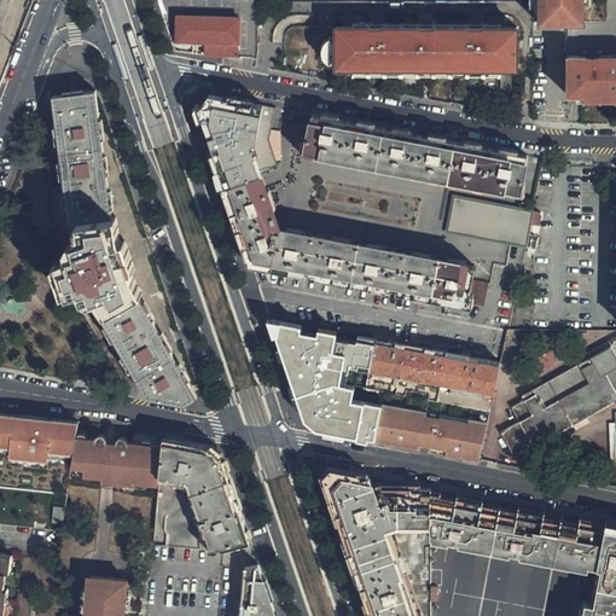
[(538,0),(539,7),(539,27),(580,27),(580,7),(580,0),(538,0)]
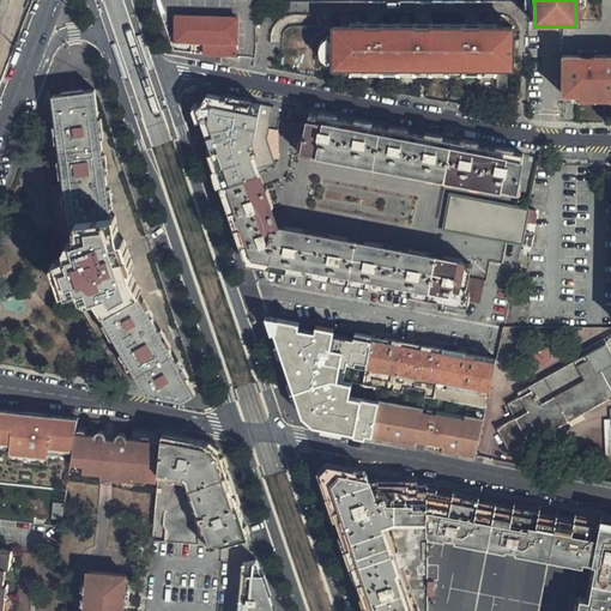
[(610,0),(594,0),(588,28),(551,28),(551,59),(610,59),(610,0)]
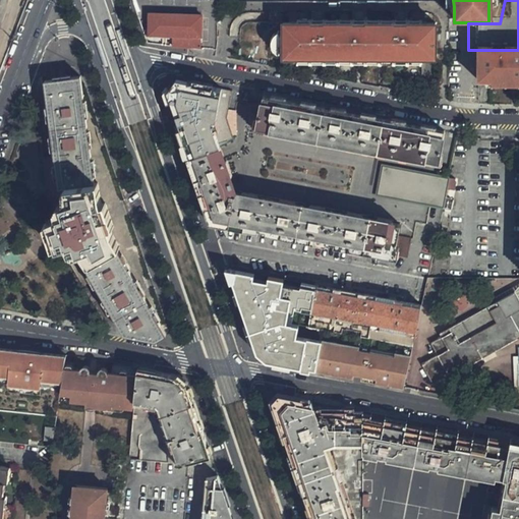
[(198,17),(147,16),(147,37),(170,37),(170,47),(198,47),(198,17)]
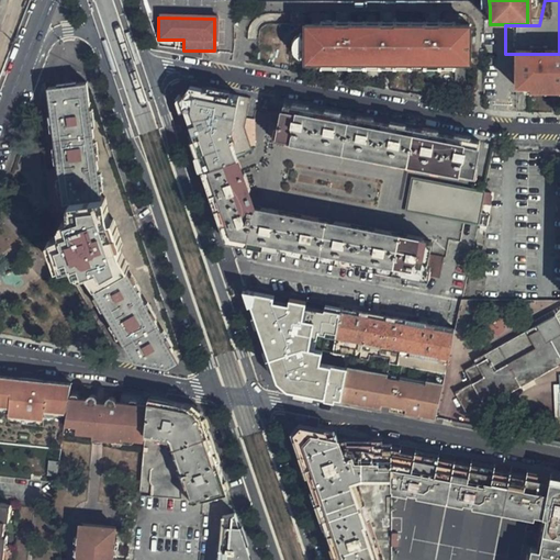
[(303,59),(306,30),(303,30),(303,42),(297,42),(297,59),(303,59)]
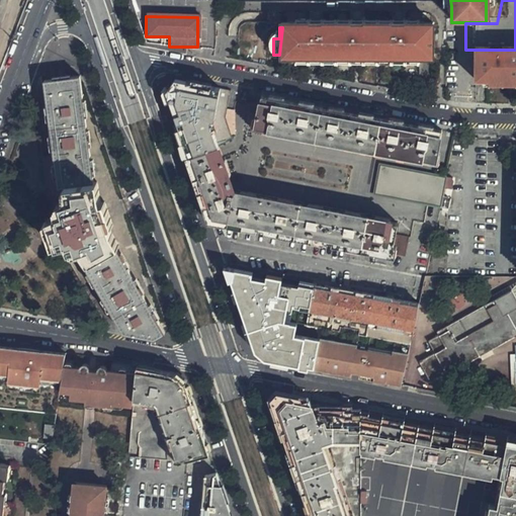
[(293,27),(282,27),(279,55),(279,62),(293,62),(417,62),(430,62),(430,28),(418,27),(293,27)]
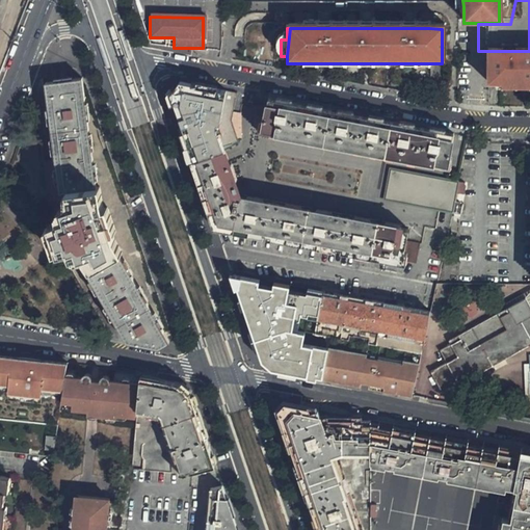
[(529,51),(478,51),(478,85),(491,85),(529,85),(529,51)]
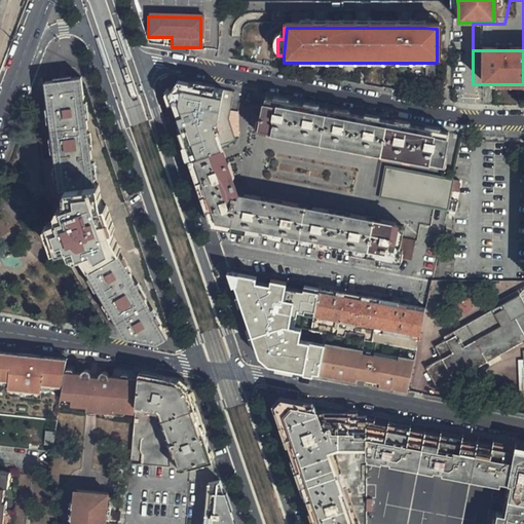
[(82,266),(120,338),(156,345),(163,339),(113,251),(116,249),(109,238),(106,228),(110,227),(103,203),(99,203),(96,196),(95,184),(90,184),(77,80),(43,85),(55,187),(62,187),(65,201),(54,206),(58,217),(42,222),(48,246),(65,240),(68,251),(79,250),(87,264),(82,266)]
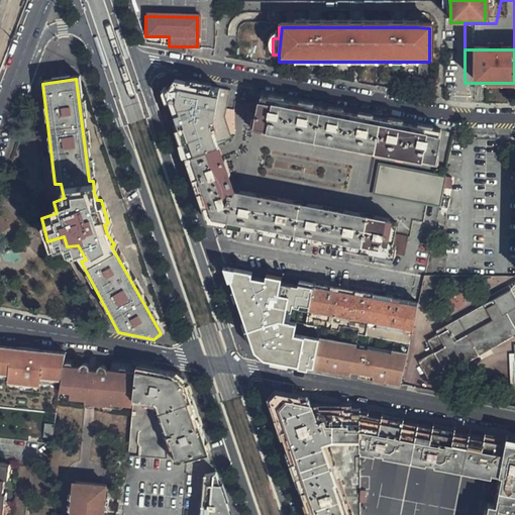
[(437,133),(260,98),(255,118),(247,116),(245,126),(431,163),(437,133)]
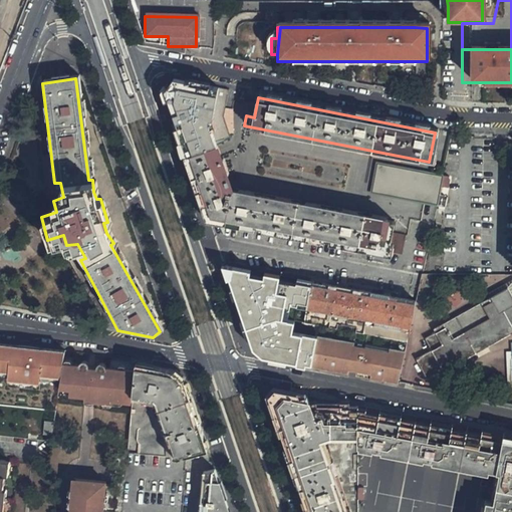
[(185,157),(206,220),(398,255),(401,236),(389,234),(391,223),(230,194),(215,148),(185,157)]
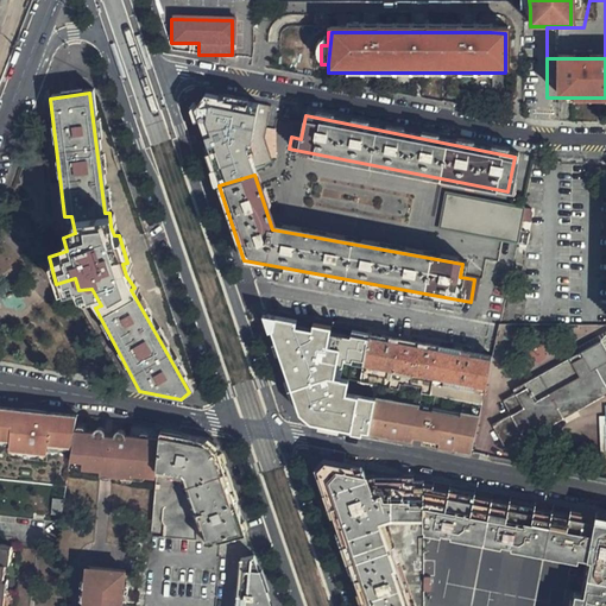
[(436,229),(515,245),(522,212),(442,196),(436,229)]
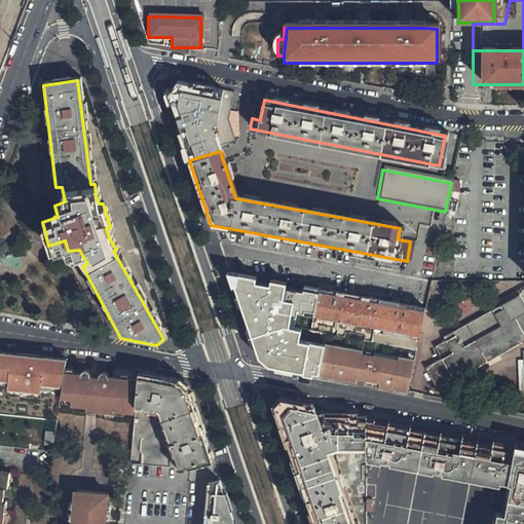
[(316,290),(227,273),(257,360),(267,367),(316,377),(322,346),(324,334),(309,331),(316,290)]
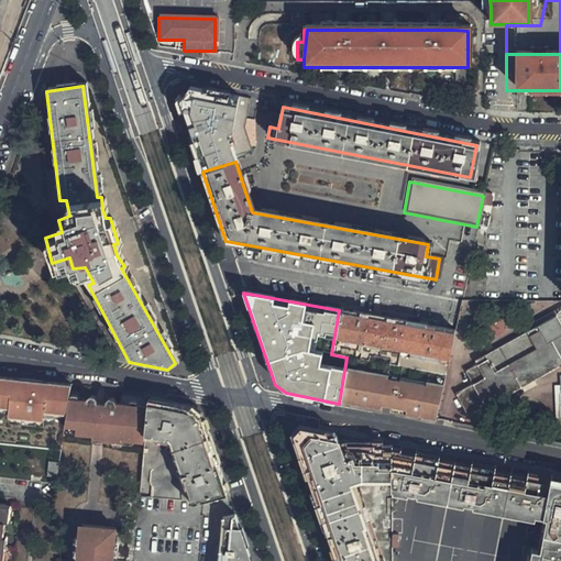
[(366,315),(339,310),(331,354),(347,358),(358,360),(366,315)]
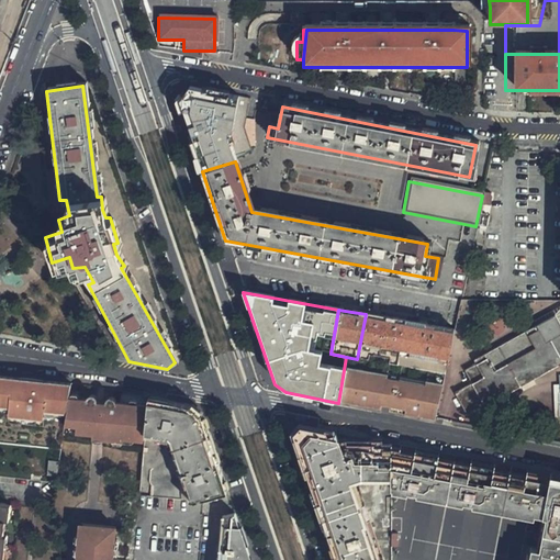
[(395,366),(403,322),(366,314),(357,359),(395,366)]
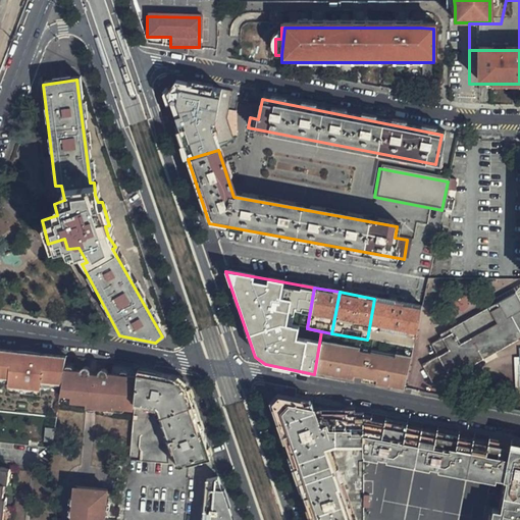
[(480,360),(519,338),(519,309),(512,296),(437,336),(438,339),(427,345),(433,357),(417,365),(429,386),(446,378),(448,382),(482,364),(480,360)]
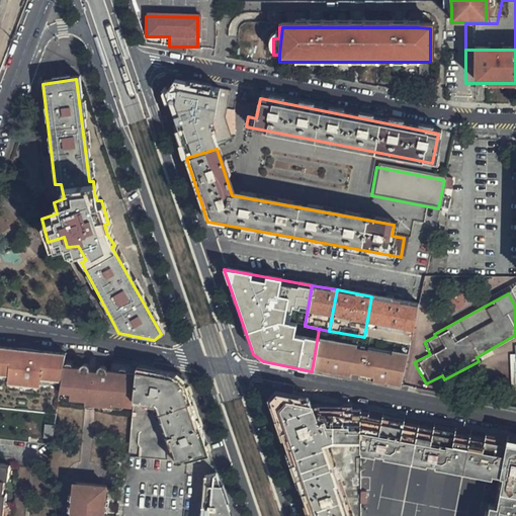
[(408,345),(417,305),(371,296),(364,337),(408,345)]
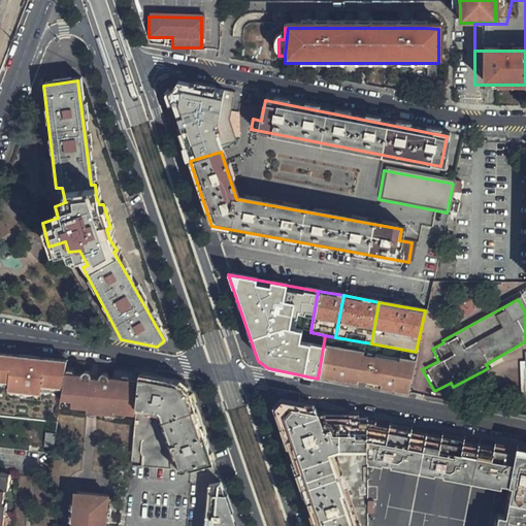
[(335,337),(325,335),(323,348),(360,355),(360,357),(396,363),(397,361),(414,364),(416,352),(371,343),(335,337)]
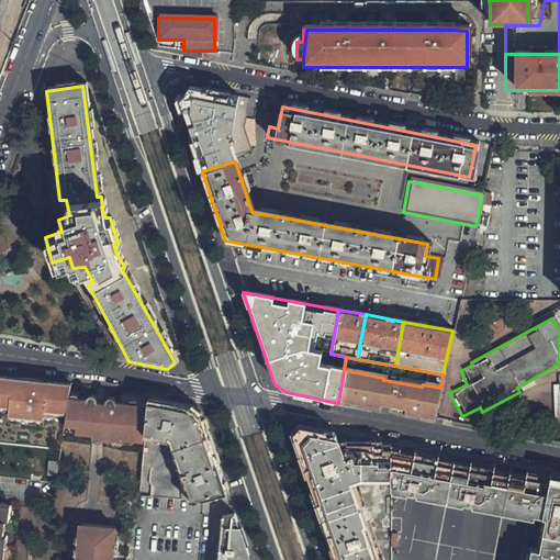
[(383,378),(344,370),(338,403),(358,406),(378,410),(379,406),(392,409),(391,413),(434,421),(440,388),(423,384),(422,387),(383,380),(383,378)]
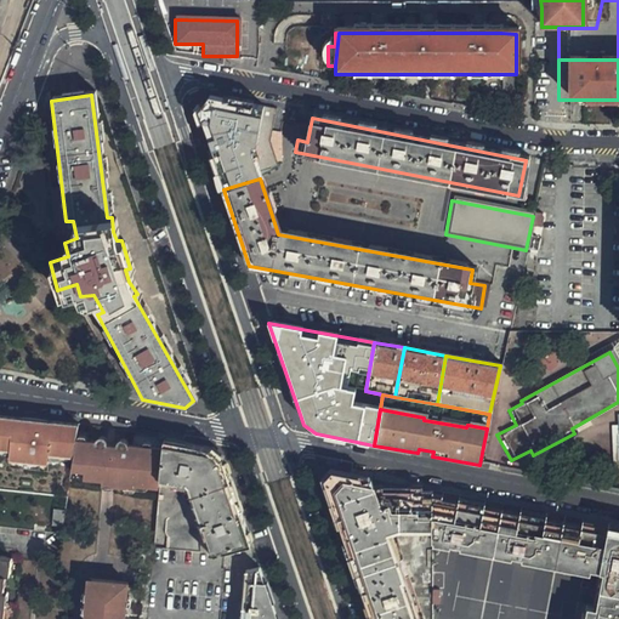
[(75,426),(0,416),(0,449),(7,450),(6,456),(45,460),(46,454),(71,458),(73,443),(75,426)]
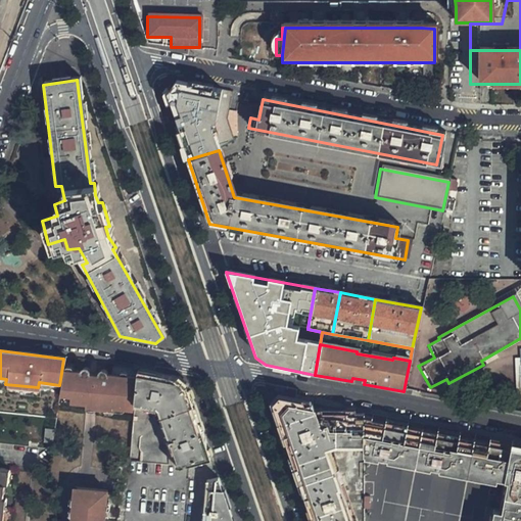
[(133,405),(135,380),(120,379),(120,376),(119,374),(116,373),(112,374),(110,378),(91,376),(90,372),(88,371),(85,370),(82,372),(81,375),(61,373),(59,385),(58,393),(68,394),(67,399),(67,405),(93,408),(93,410),(105,411),(105,409),(113,409),(113,403),(124,404),(133,405)]
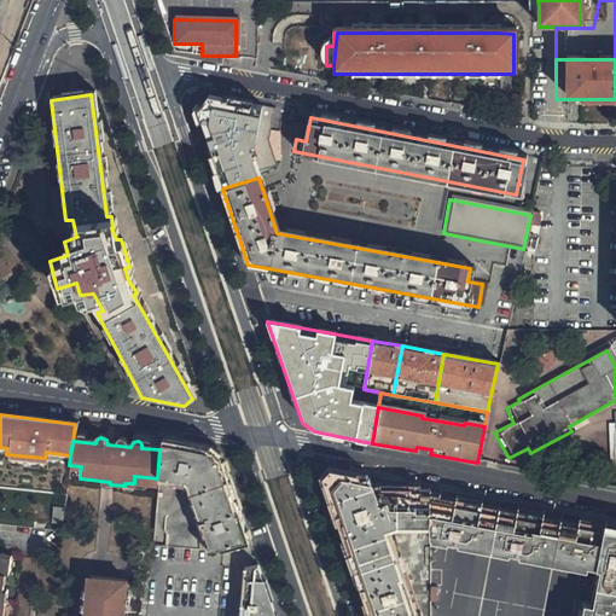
[(222,550),(249,545),(220,459),(207,447),(161,437),(160,449),(157,478),(151,546),(211,552),(222,550)]
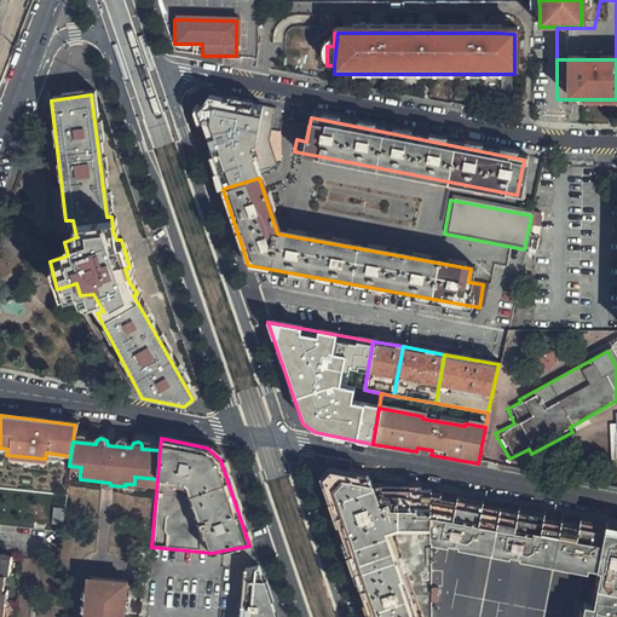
[(7,449),(0,448),(0,489),(64,496),(68,472),(69,466),(70,456),(46,453),(45,459),(6,455),(7,449)]
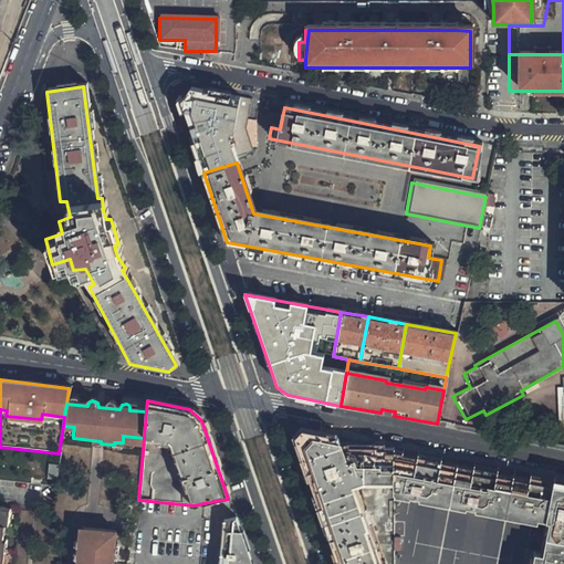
[(390,563),(392,449),(304,432),(295,444),(336,563),(390,563)]
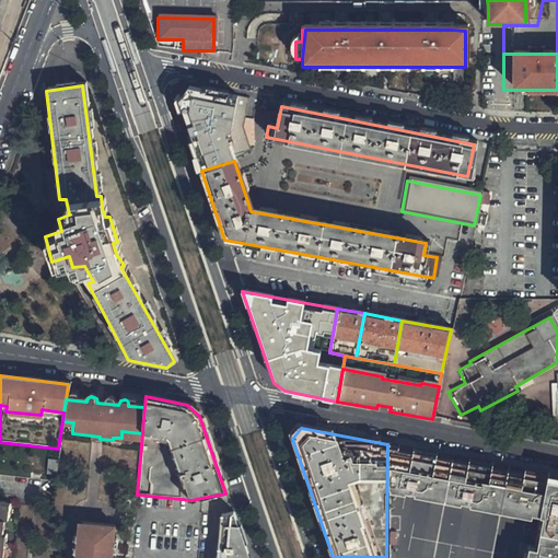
[(0,474),(53,480),(58,449),(0,442),(0,474)]
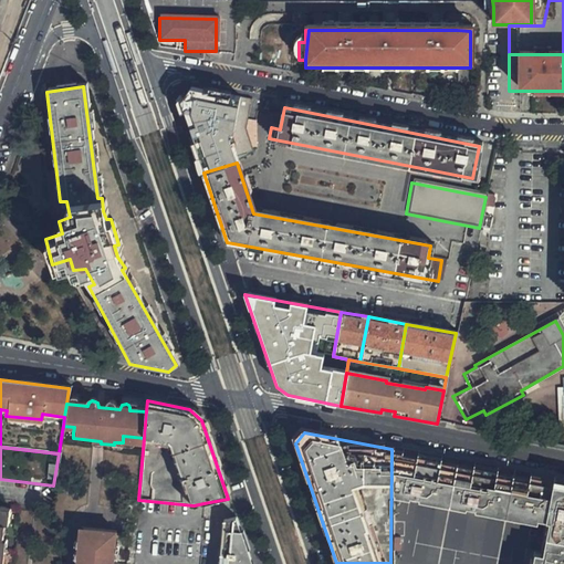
[(563,563),(563,482),(392,449),(390,563),(563,563)]
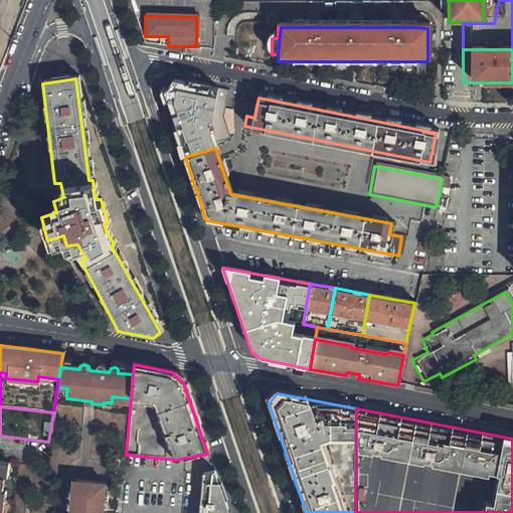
[(225,512),(213,474),(201,475),(198,512),(225,512)]
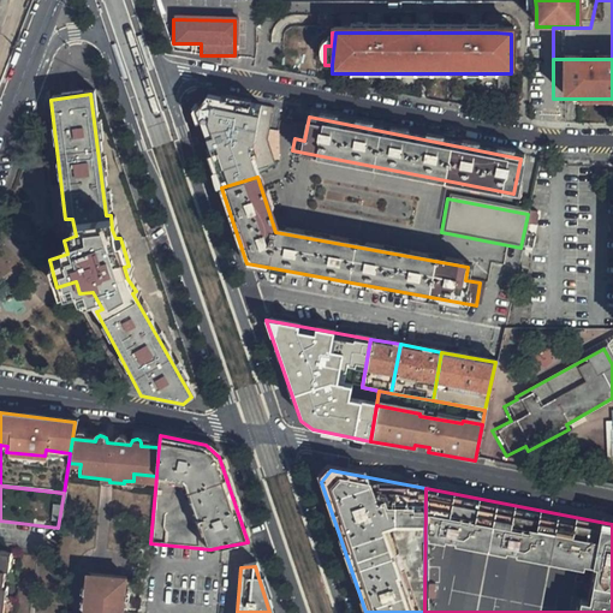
[(119,612),(123,584),(124,575),(82,572),(82,583),(78,608),(84,608),(83,612),(119,612)]
